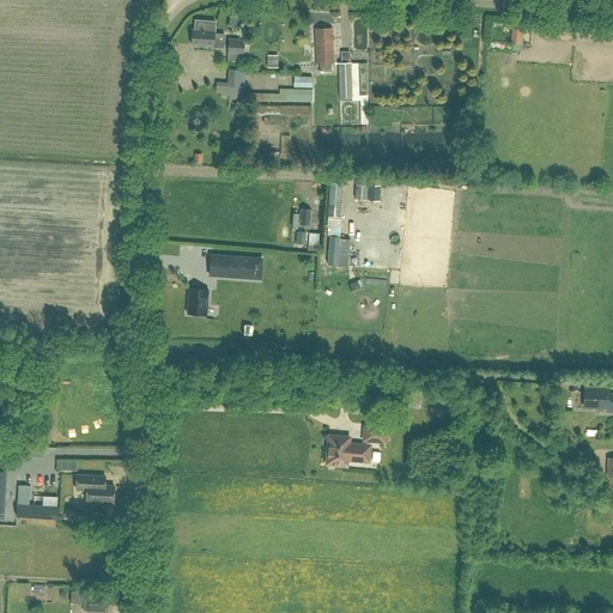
[(216,22),(195,20),(195,30),(193,30),(192,46),(213,47),(223,48),(224,35),(214,35),(216,22)]
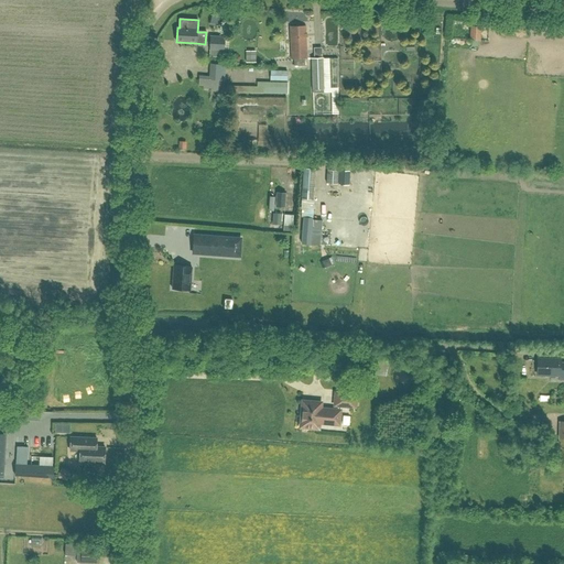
[(469,40),(472,40),(470,45),(477,46),(477,40),(478,40),(479,26),(470,25),(469,40)]
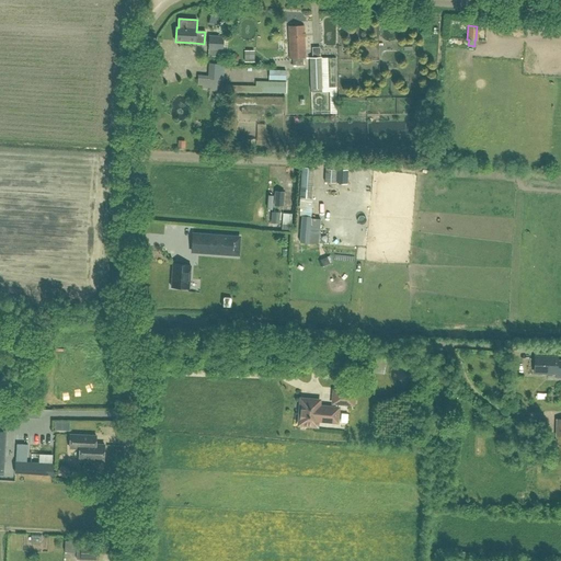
[(305,58),(304,26),(288,26),(289,59),(305,58)]
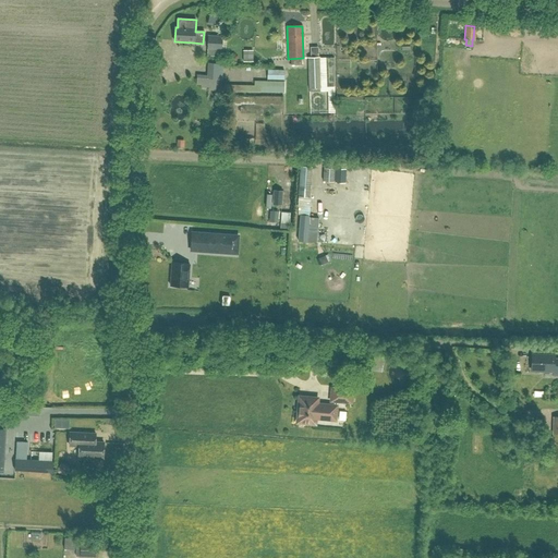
[(222,36),(208,35),(207,49),(222,50),(222,36)]
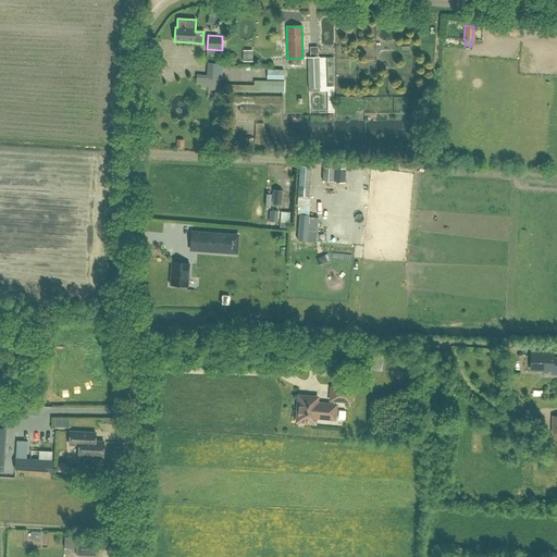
[(319,57),(307,57),(308,89),(320,88),(319,57)]
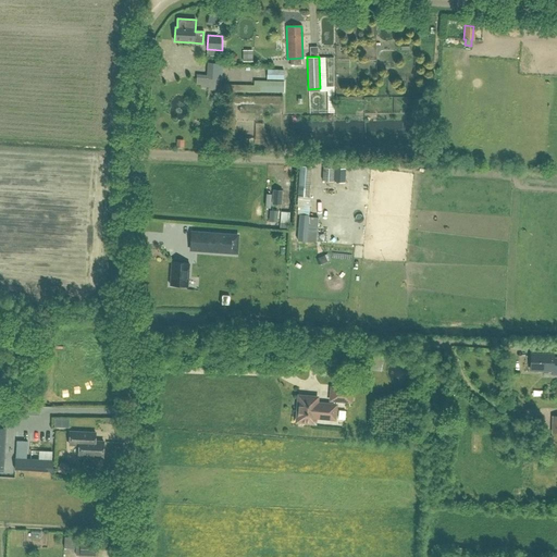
[(267,75),(282,75),(282,63),(267,63),(267,75)]
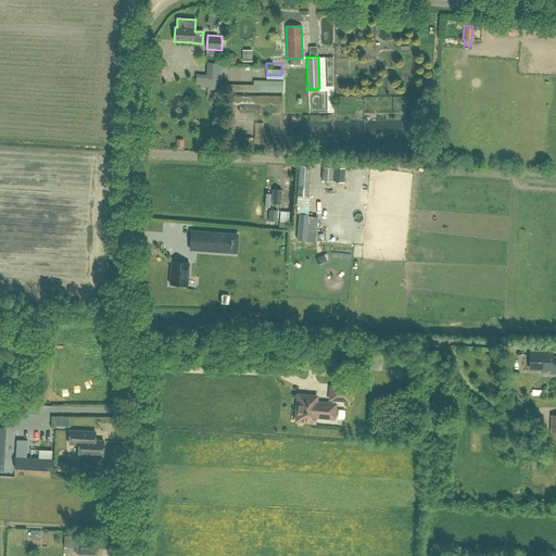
[(226,85),(226,90),(283,91),(283,80),(253,80),(253,85),(226,85)]
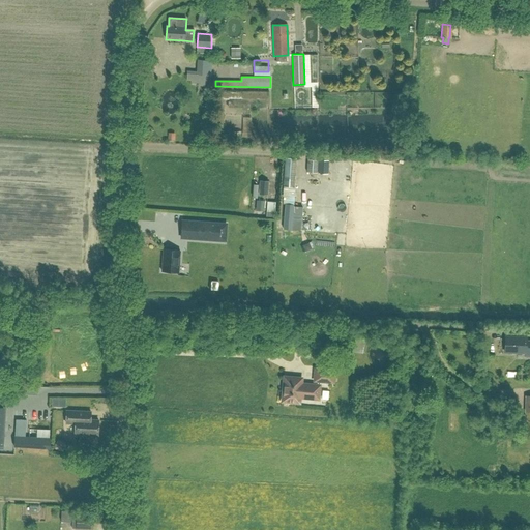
[(283,190),(293,190),(295,158),(285,158),(283,190)]
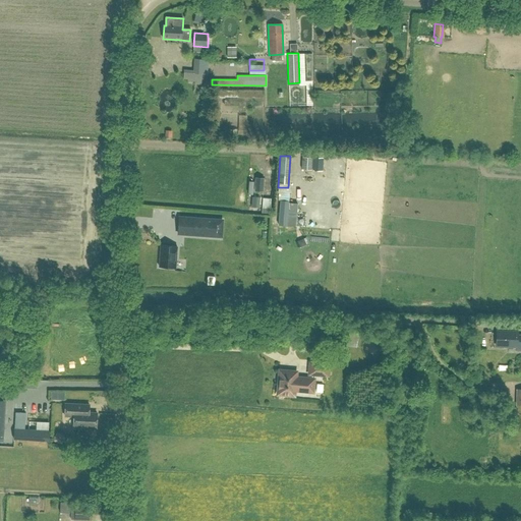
[(302,157),(301,169),(311,170),(311,158),(302,157)]
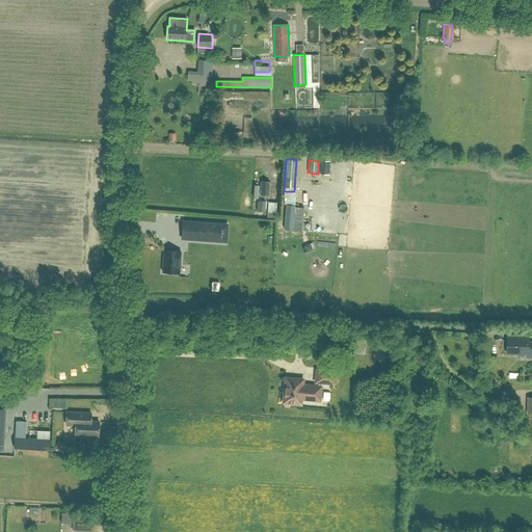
[(320,161),(319,174),(328,174),(329,161),(320,161)]
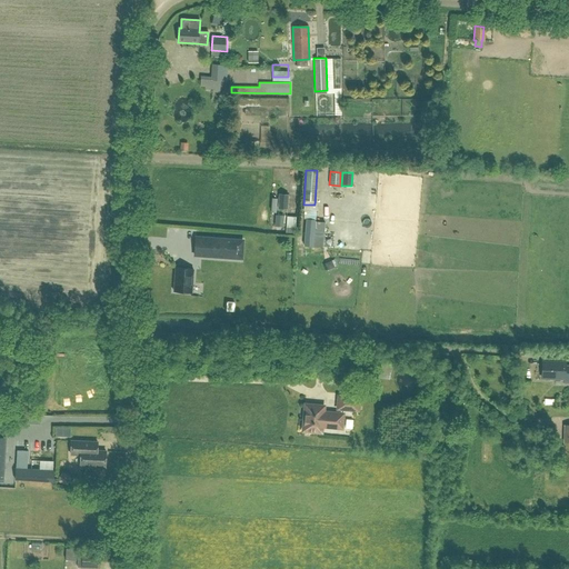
[(288,195),(279,195),(278,208),(287,208),(288,195)]
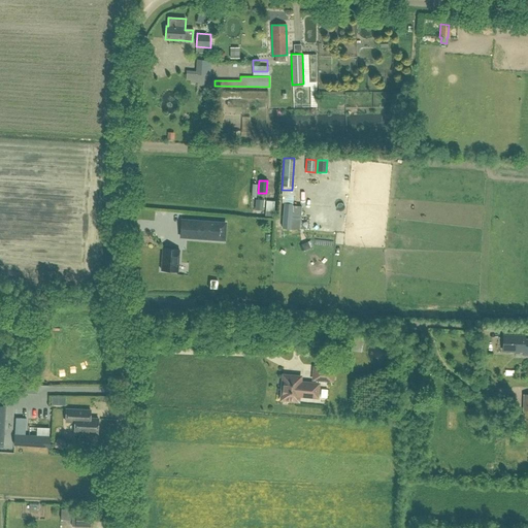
[(290,209),(290,197),(279,197),(279,224),(299,224),(299,209),(290,209)]
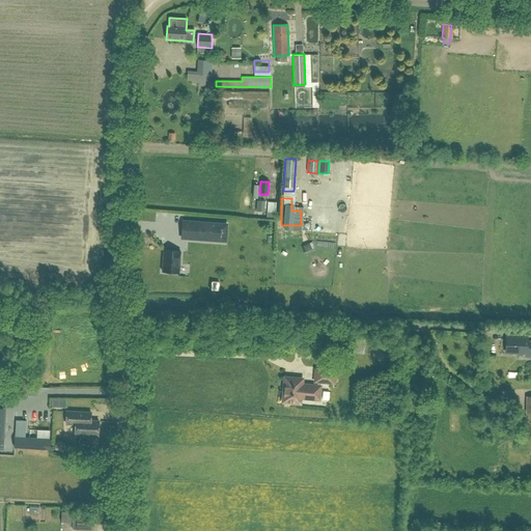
[(266,201),(256,200),(255,211),(264,212),(266,201)]
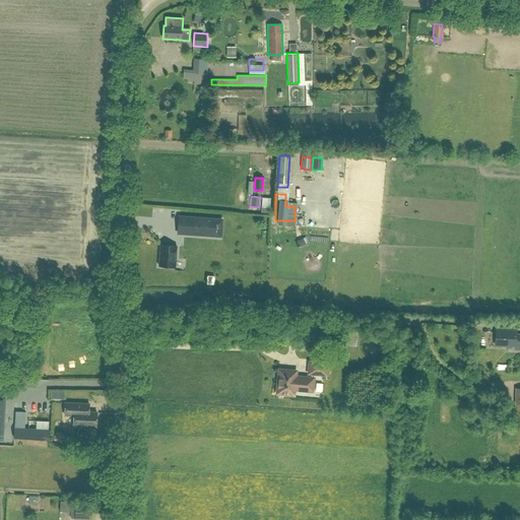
[(270,198),(262,197),(261,212),(269,212),(270,198)]
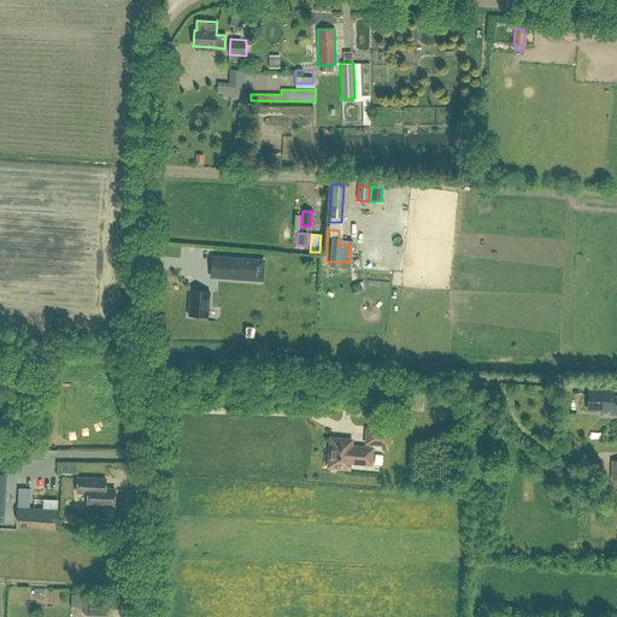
[(212,257),(211,276),(260,280),(263,262),(212,257)]
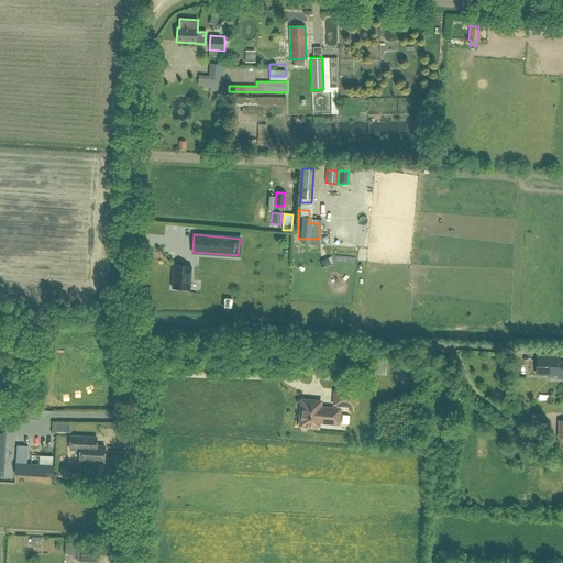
[(172,288),(189,290),(191,266),(174,265),(172,288)]
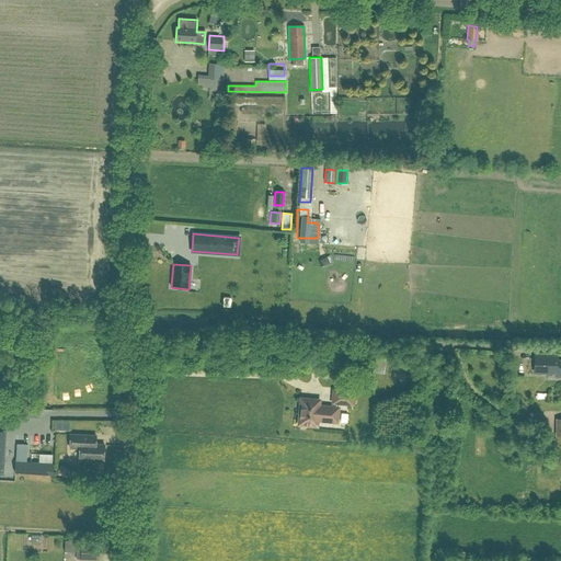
[(0,343),(12,344),(12,335),(11,334),(6,334),(6,332),(0,331),(0,335),(0,336),(0,340),(0,343)]
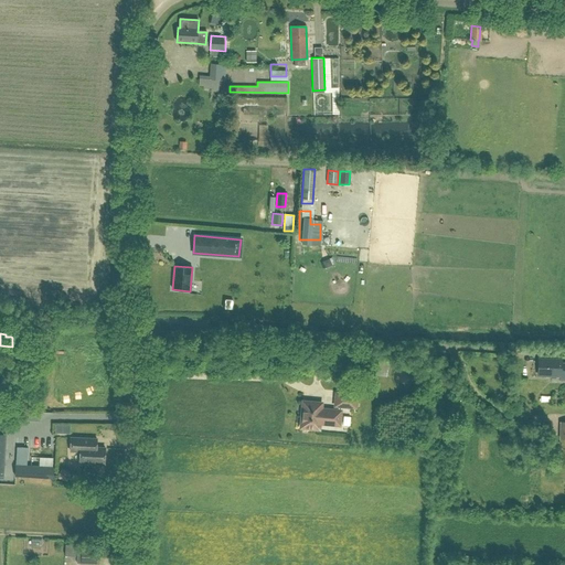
[(27,349),(27,356),(34,356),(34,358),(36,358),(36,350),(39,350),(39,345),(42,345),(42,339),(38,339),(36,334),(32,334),(32,349),(27,349)]
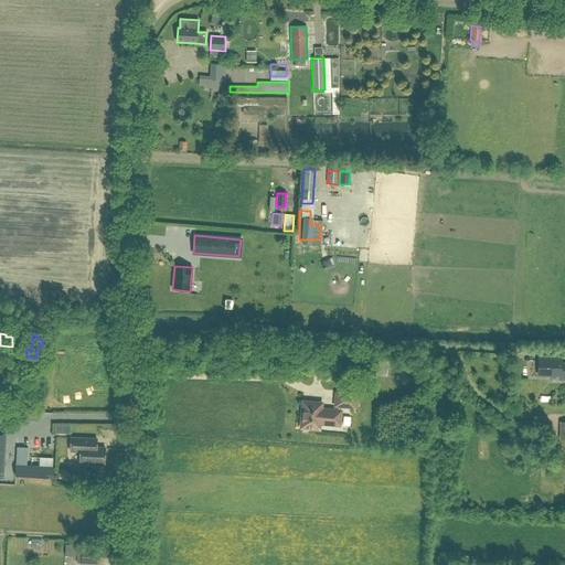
[(564,363),(561,363),(562,360),(539,359),(537,375),(560,375),(560,379),(564,379),(564,363)]
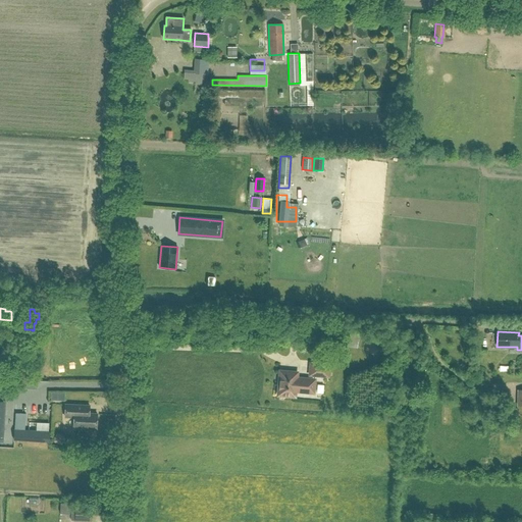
[(328,377),(329,365),(310,363),(309,375),(328,377)]
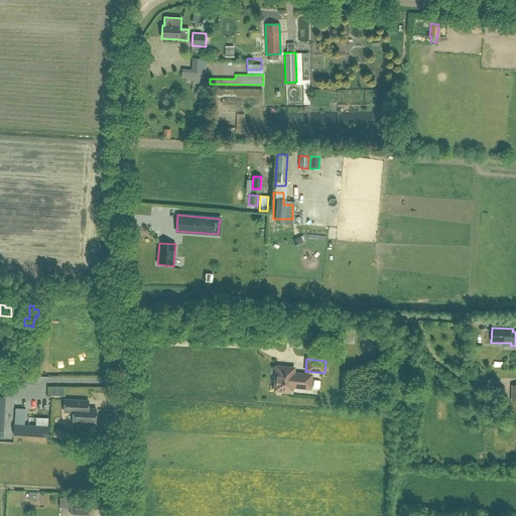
[(309,389),(311,375),(293,373),(293,368),(276,367),(274,391),(291,392),(292,387),(309,389)]
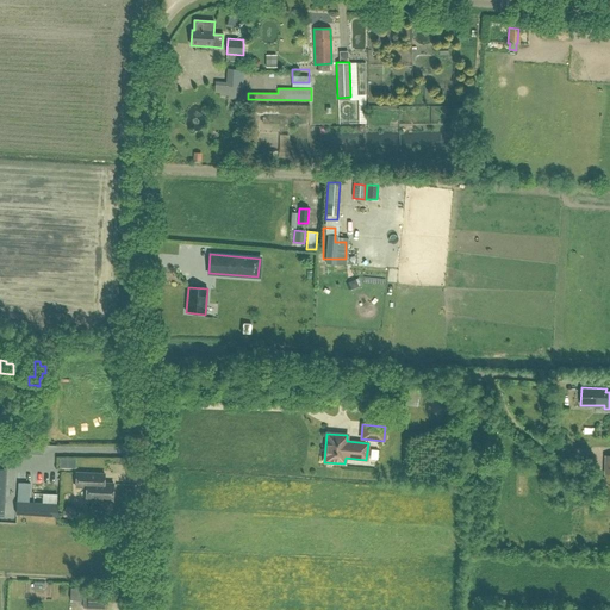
[(104,483),(105,474),(76,473),(75,487),(86,487),(86,500),(112,502),(113,484),(104,483)]
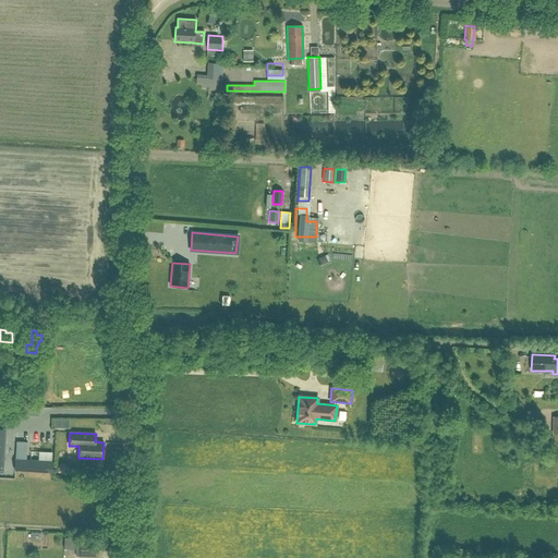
[(39,460),(15,459),(14,471),(39,472),(39,460)]
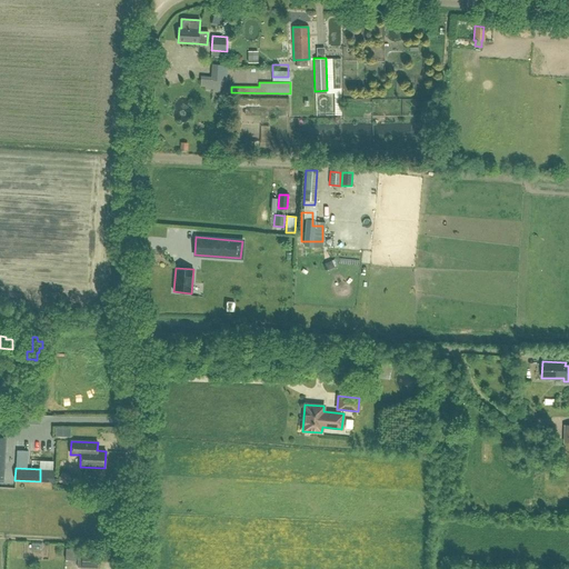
[(81,567),(99,568),(99,555),(82,553),(81,567)]
